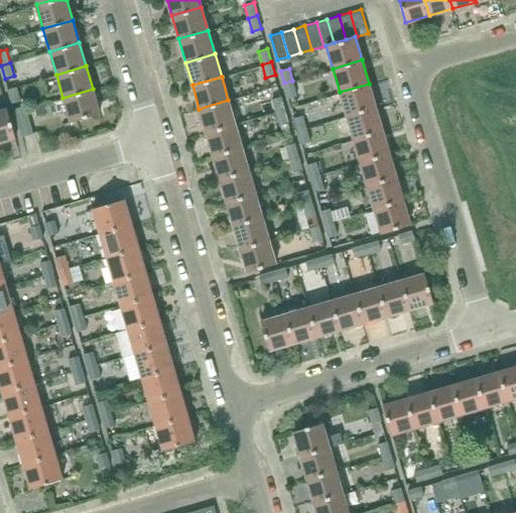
[(292,81),(284,83),(287,97),(296,94),(292,81)]
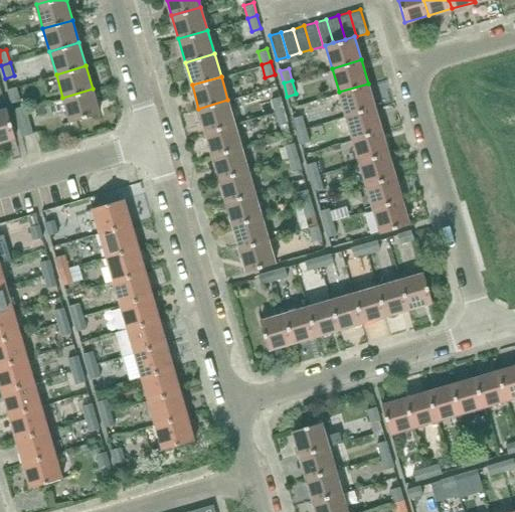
[(346,115),(374,106),(368,83),(339,92),(346,115)]
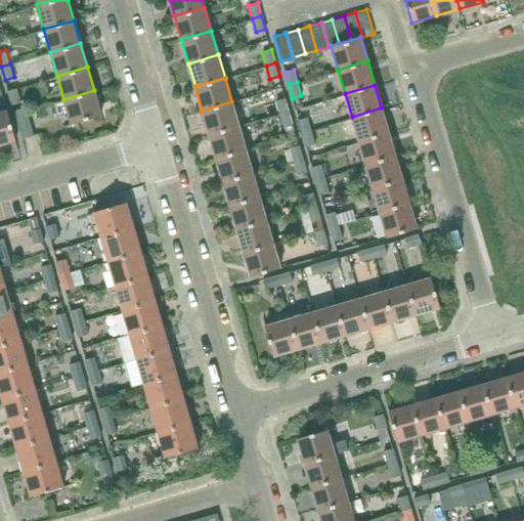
[(11,103),(20,100),(16,87),(8,89),(11,103)]
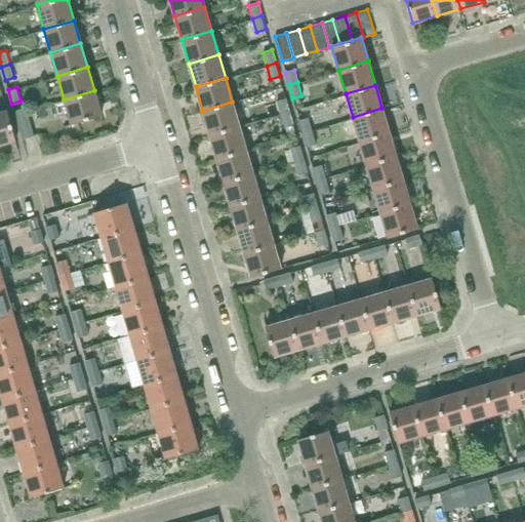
[(71,123),(102,115),(94,90),(64,99),(71,123)]
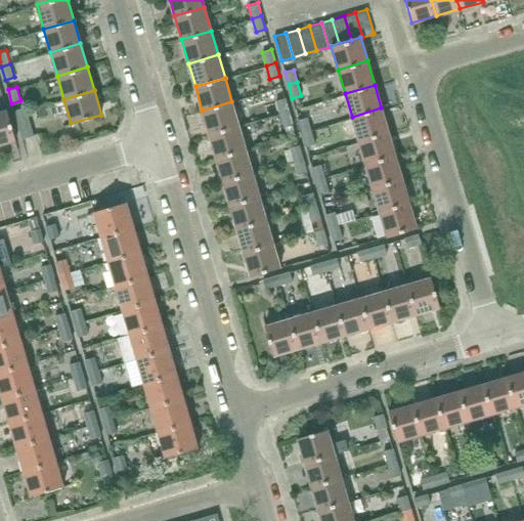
[(280,114),(289,111),(286,97),(276,100),(280,114)]
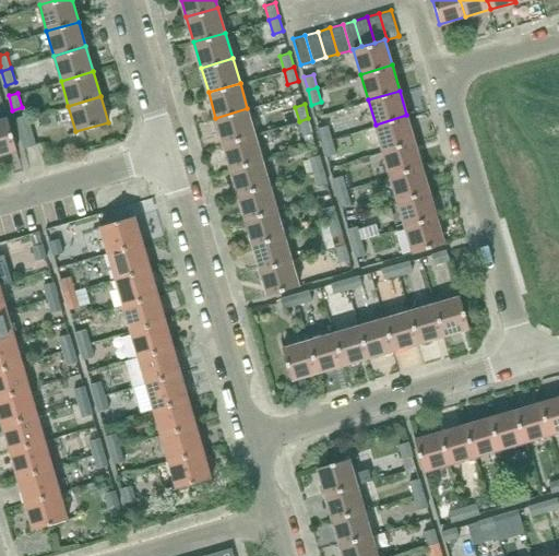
[(223,143),(254,133),(247,108),(215,118),(223,143)]
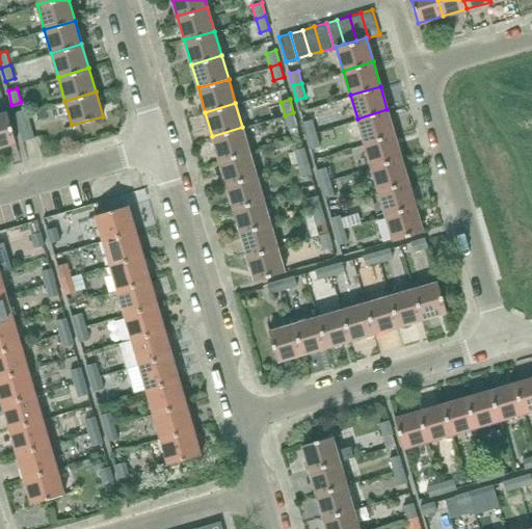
[(31,127),(27,112),(26,108),(14,111),(22,139),(34,136),(31,127)]
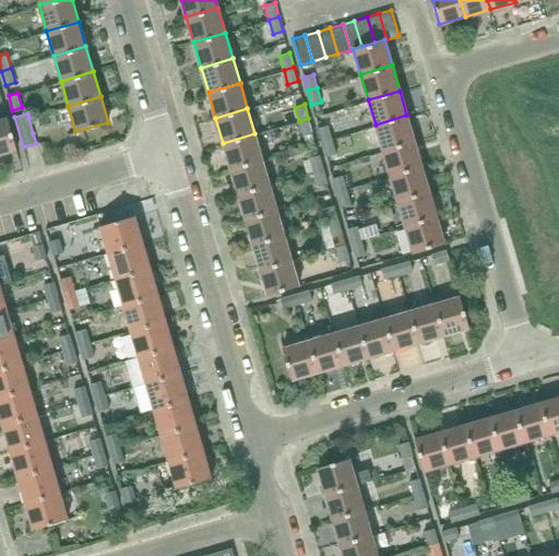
[(382,150),(414,140),(406,115),(376,125),(382,150)]
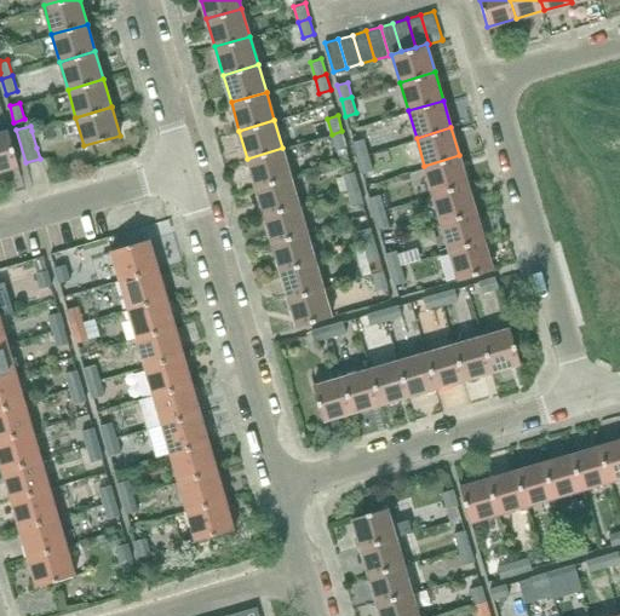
[(0,170),(18,165),(9,130),(0,132),(0,170)]
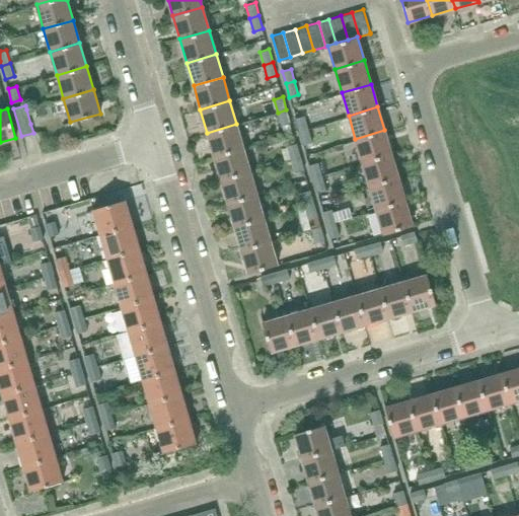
[(278,113),(281,124),(290,123),(286,109),(278,113)]
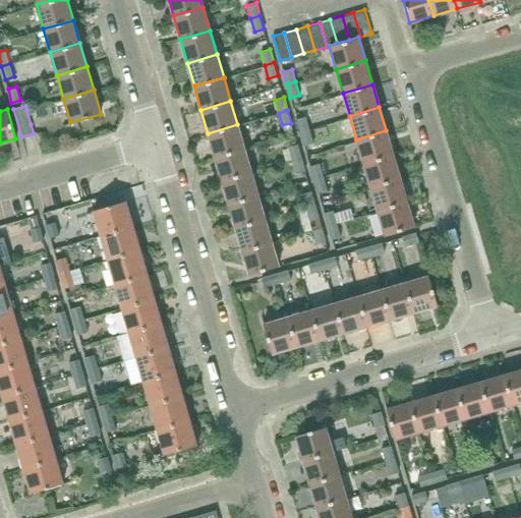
[(300,130),(308,128),(305,115),(296,118),(300,130)]
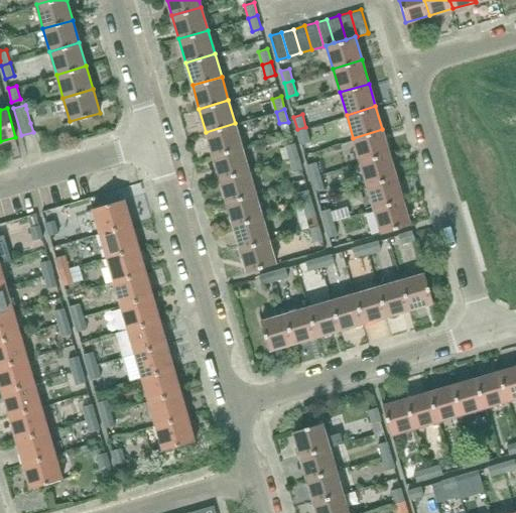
[(213,155),(242,146),(235,123),(206,132),(213,155)]
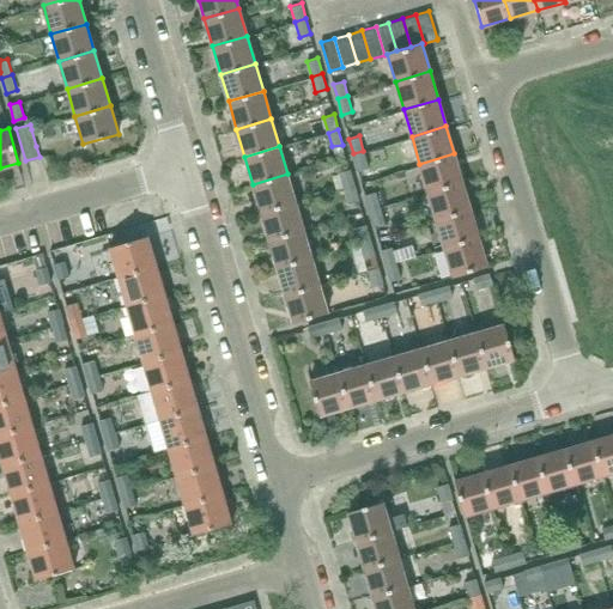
[(363,151),(353,153),(358,170),(368,166),(363,151)]
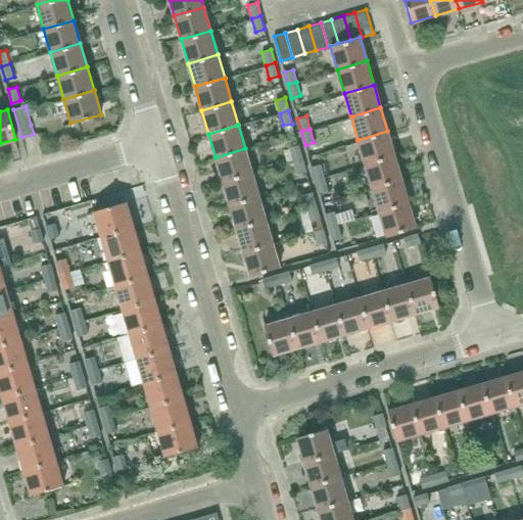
[(365,163),(394,155),(387,131),(358,140),(365,163)]
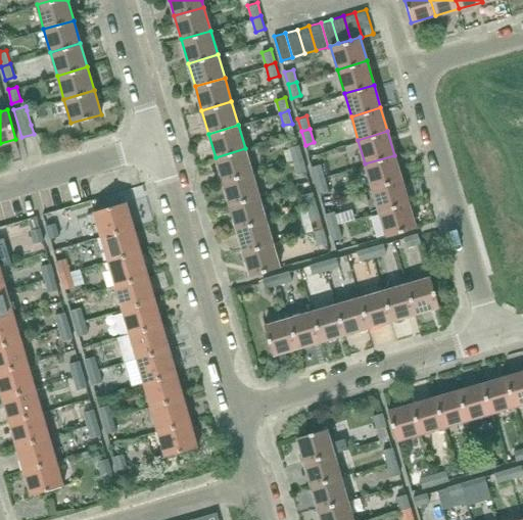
[(293,160),(302,158),(298,144),(289,146),(293,160)]
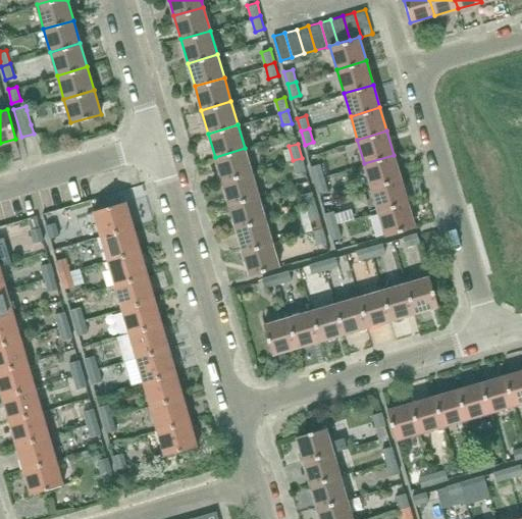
[(222,180),(252,172),(245,148),(215,157),(222,180)]
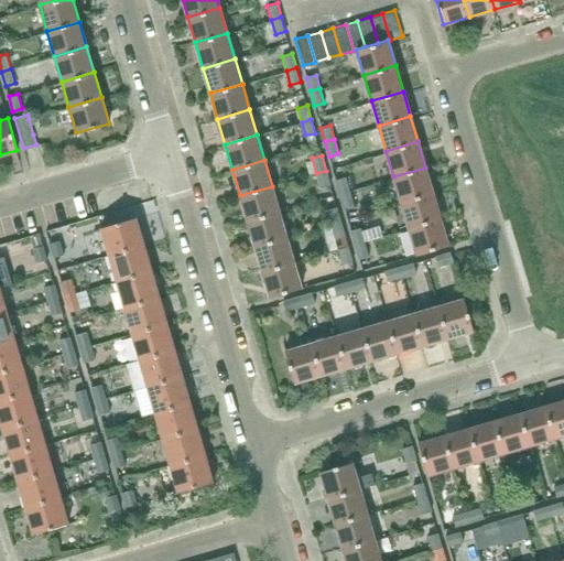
[(339,193),(349,190),(342,164),(333,166),(339,193)]
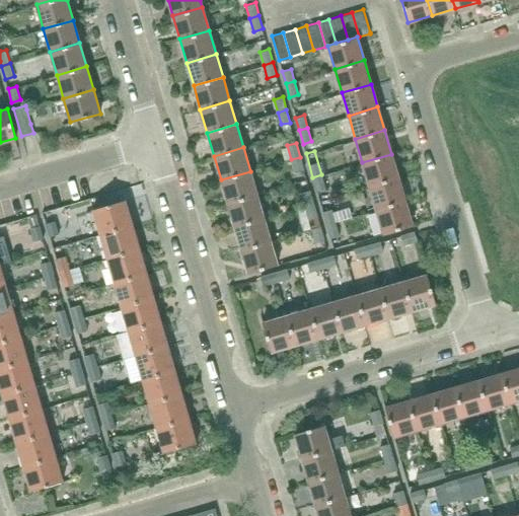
[(369,186),(398,177),(391,154),(362,162),(369,186)]
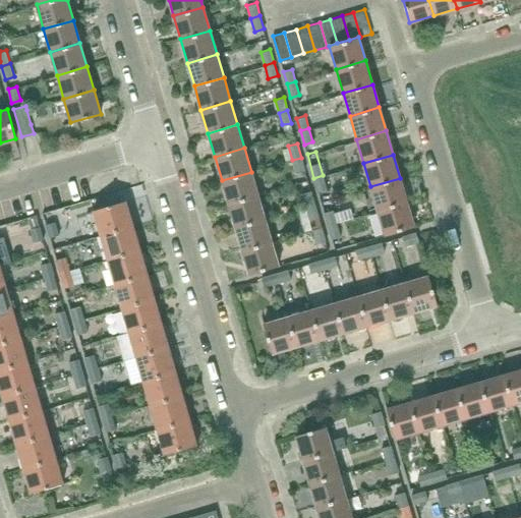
[(301,158),(292,160),(296,172),(305,170),(301,158)]
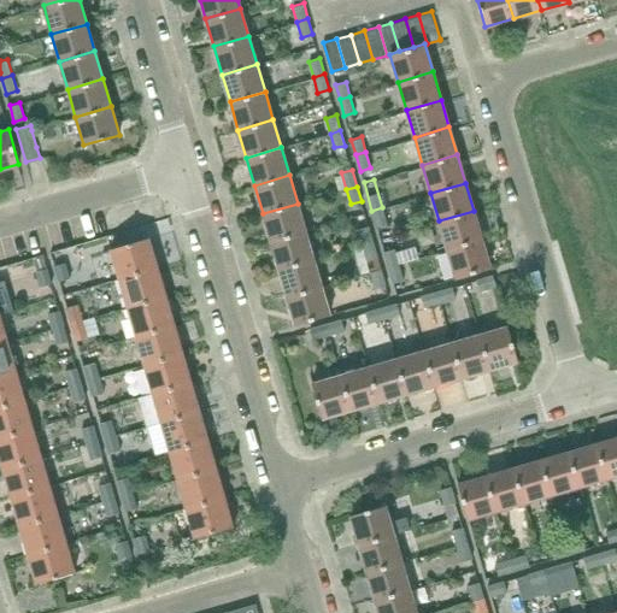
[(270,241),(305,231),(298,204),(263,213),(270,241)]
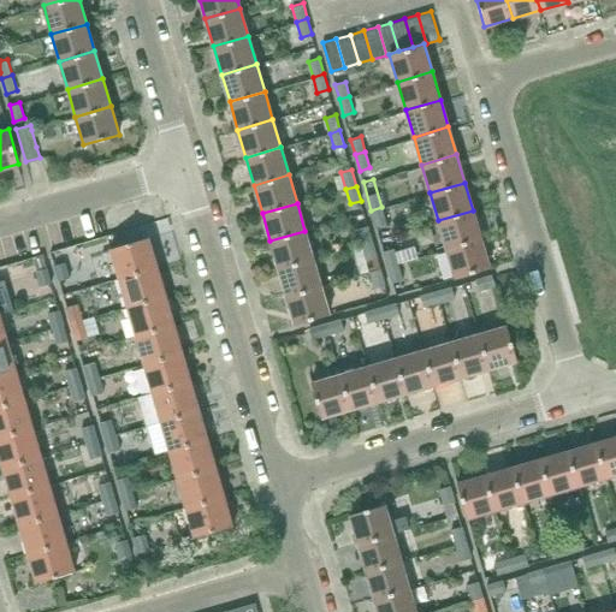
[(354,217),(365,213),(362,206),(351,209),(354,217)]
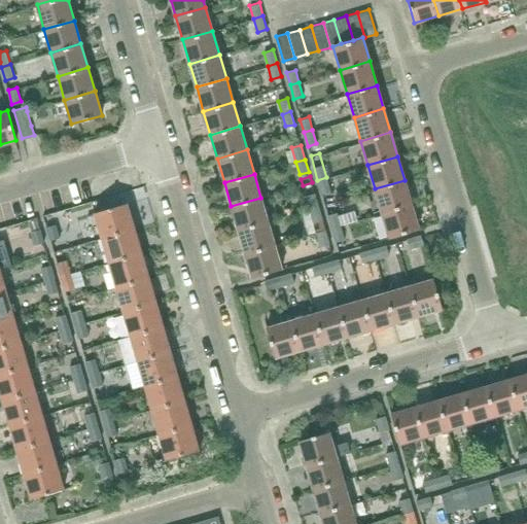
[(326,177),(317,180),(321,194),(330,191),(326,177)]
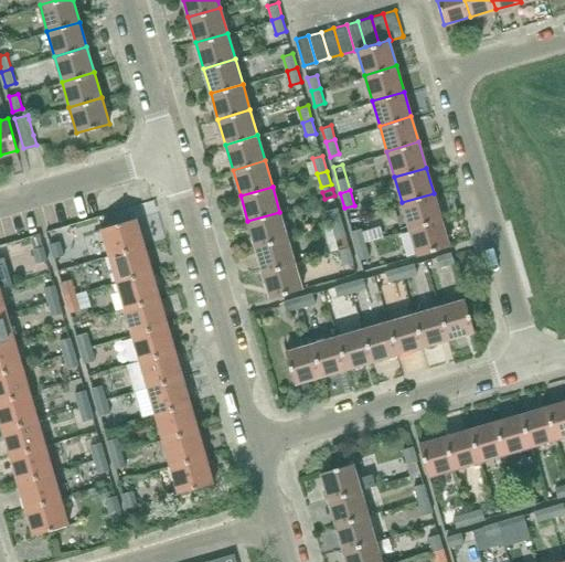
[(409,228),(441,218),(434,193),(402,202),(409,228)]
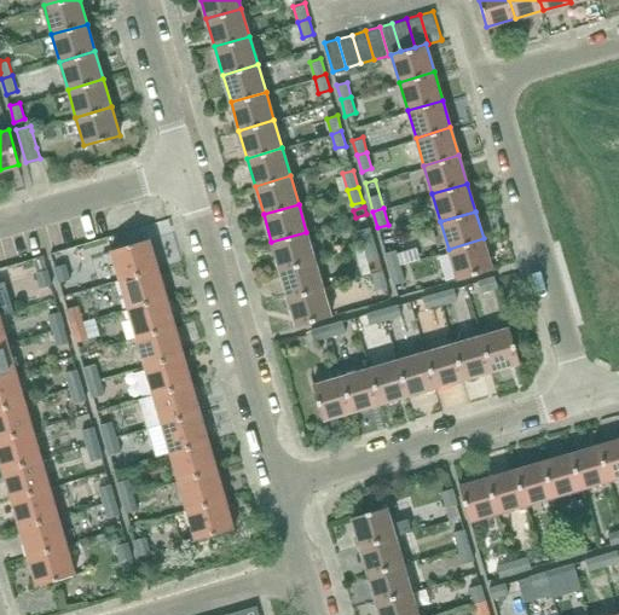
[(364,245),(375,242),(370,226),(359,230),(364,245)]
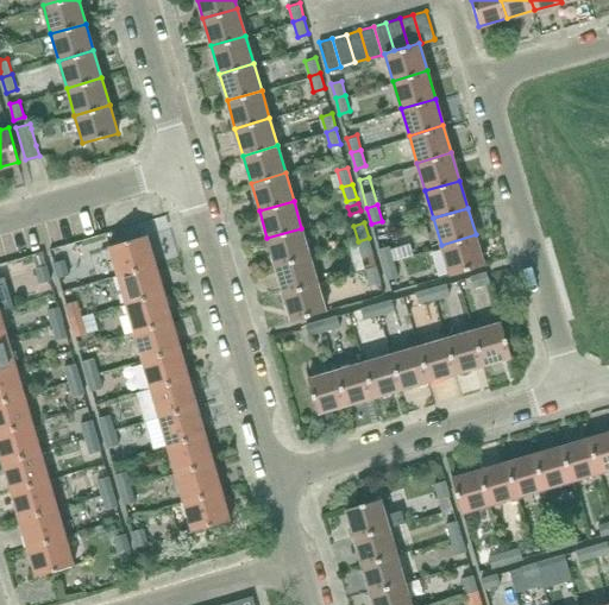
[(275,265),(309,256),(301,228),(267,238),(275,265)]
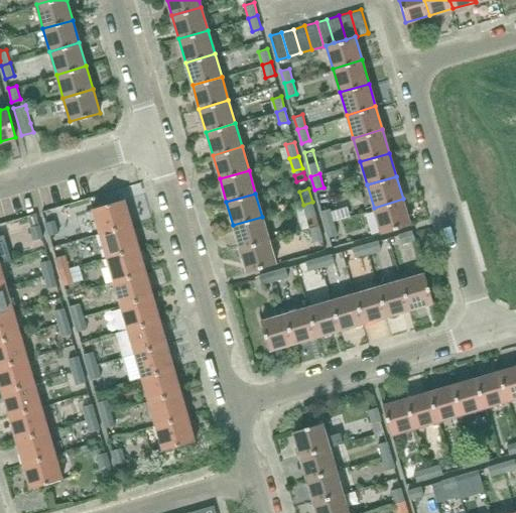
[(100,232),(131,223),(124,199),(93,208),(100,232)]
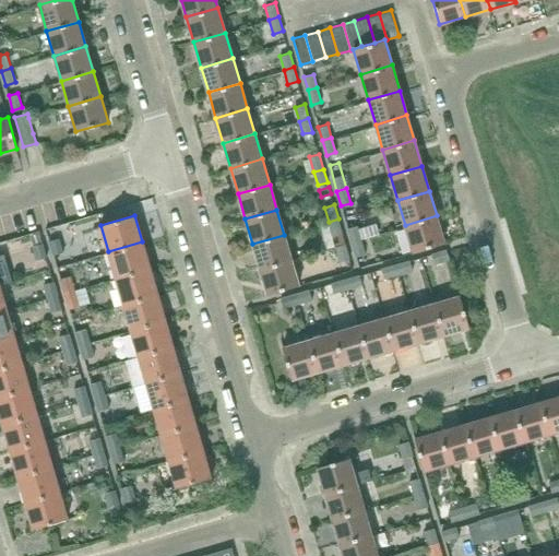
[(413,251),(444,243),(437,215),(405,225),(413,251)]
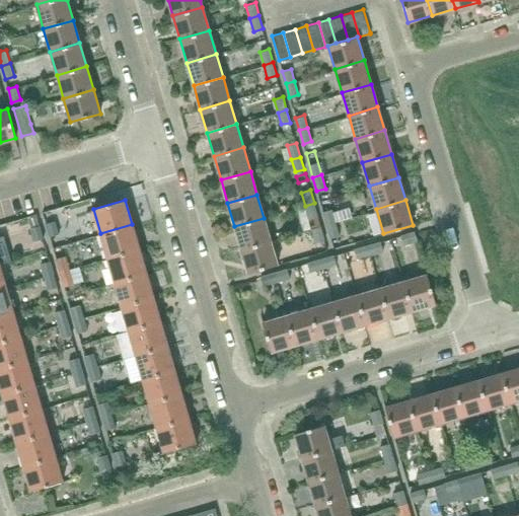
[(314,203),(305,206),(308,218),(317,216),(314,203)]
